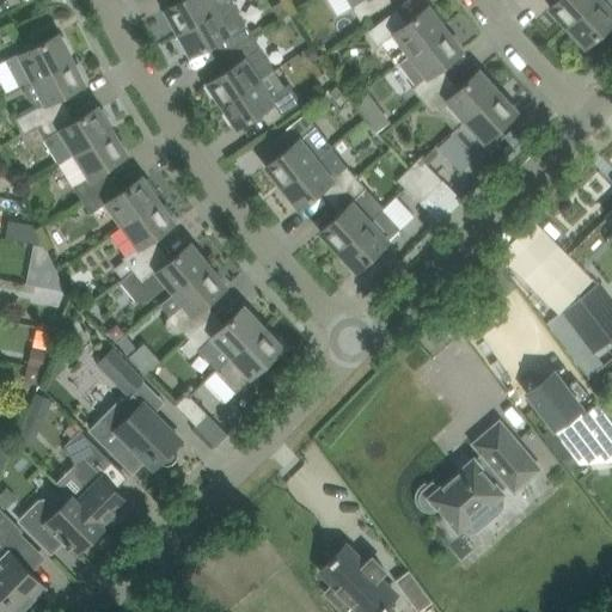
[(179,0),(166,7),(179,31),(216,10),(233,1),(232,0),(179,0)]
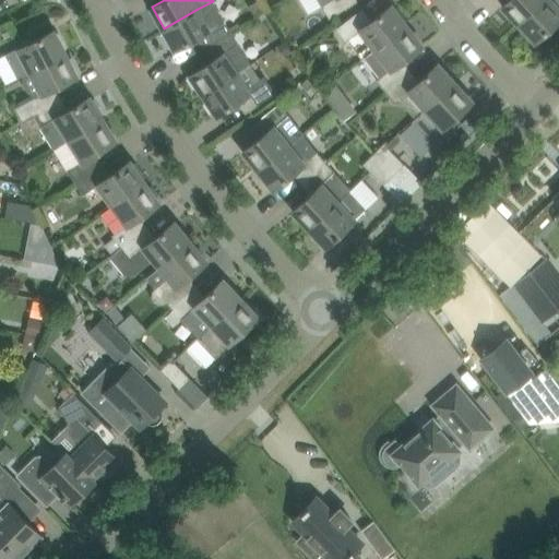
[(351,0),(319,0),(330,16),(353,2),(351,0)]
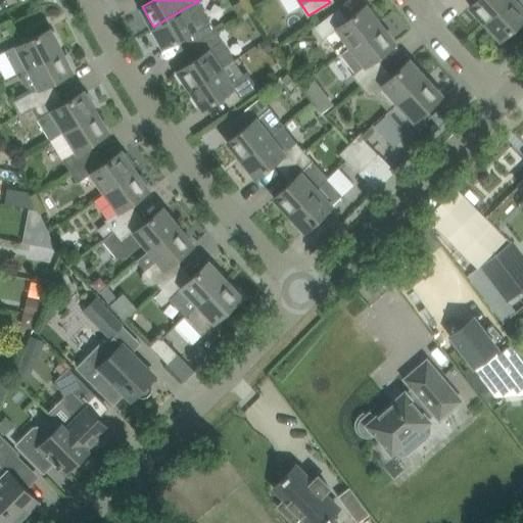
[(476,0),(470,5),(485,22),(509,0),(476,0)]
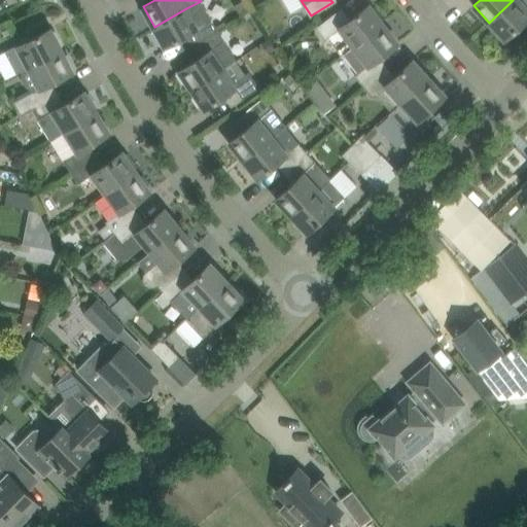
[(526,0),(513,0),(489,23),(494,27),(492,29),(500,37),(501,36),(505,39),(526,19),(526,0)]
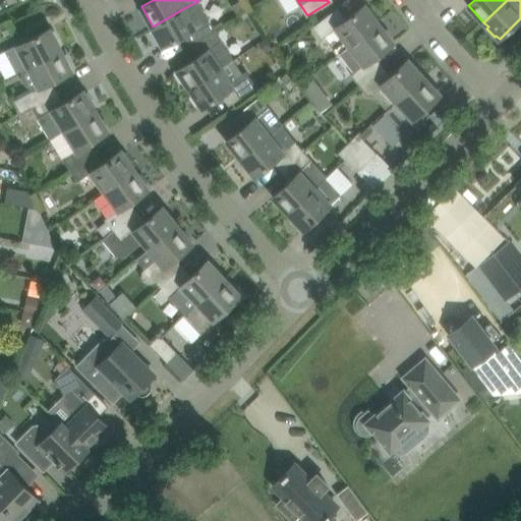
[(193,44),(216,30),(198,1),(153,26),(156,32),(153,33),(159,44),(161,42),(163,46),(187,33),(193,44)]
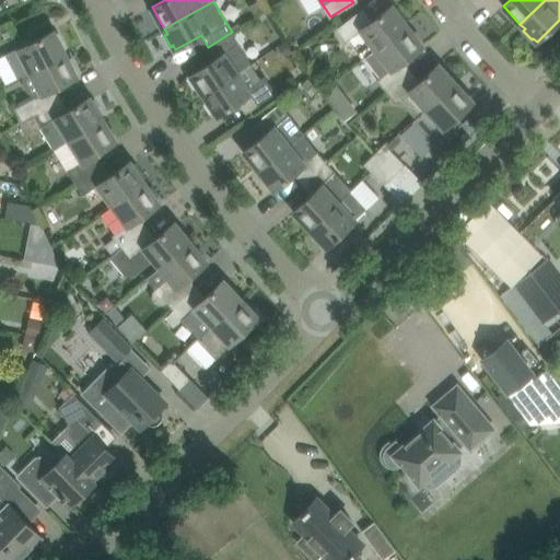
[(397,7),(395,9),(392,6),(369,23),(360,12),(338,28),(347,39),(361,28),(376,49),(407,25),(405,22),(407,20),(397,7)]
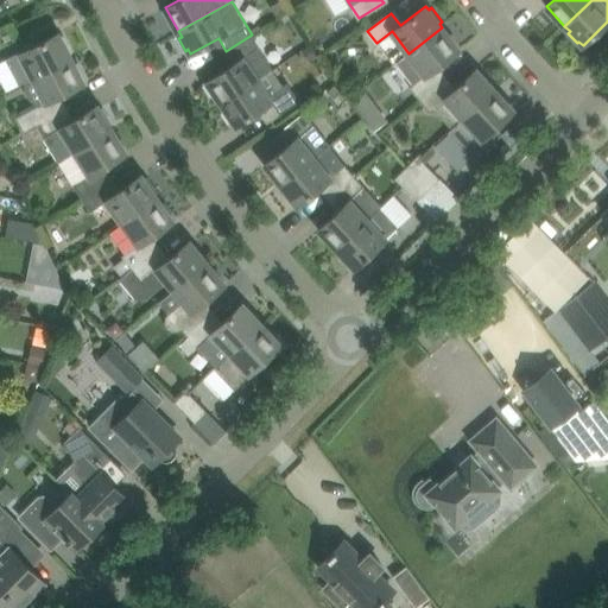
[(434,69),(460,50),(442,27),(409,54),(397,62),(413,84),(410,87),(420,99),(443,80),(434,69)]
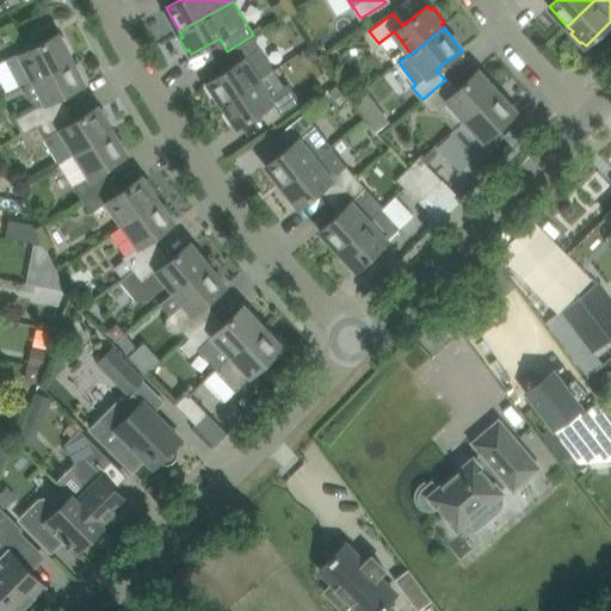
[(72,57),(69,54),(72,51),(65,36),(61,37),(59,34),(36,45),(34,41),(23,47),(25,50),(7,60),(20,84),(30,80),(72,57)]
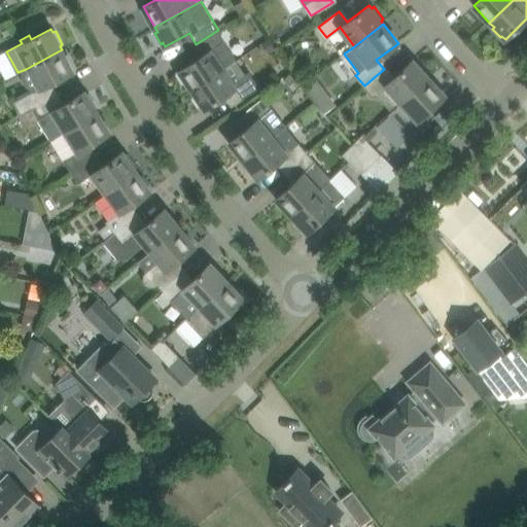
[(192,90),(223,69),(222,68),(236,60),(218,30),(196,44),(203,55),(177,72),(184,83),(187,81),(192,90)]
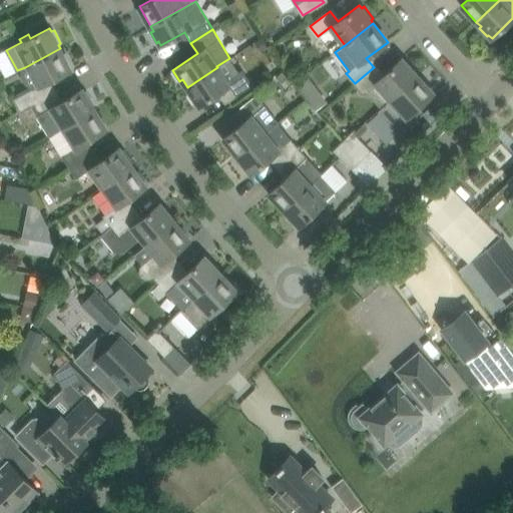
[(53,92),(47,81),(73,68),(65,53),(63,54),(60,48),(25,67),(35,87),(14,98),(21,111),(31,105),(53,92)]
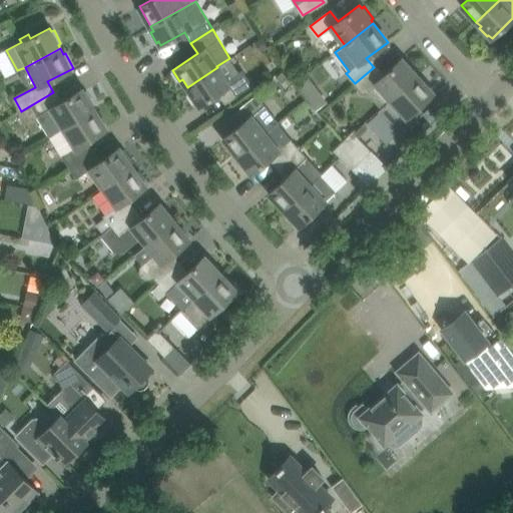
[(391,99),(417,76),(414,73),(417,70),(406,59),(404,61),(401,58),(382,77),(374,67),(355,83),(363,94),(366,91),(374,100),(384,91),(391,99)]
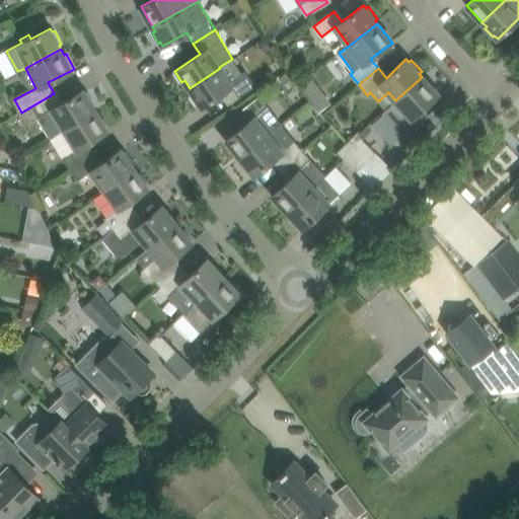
[(231,101),(252,87),(249,83),(253,81),(246,71),(236,77),(233,72),(226,77),(220,68),(190,88),(193,93),(191,94),(198,104),(200,102),(202,106),(224,91),(231,101)]
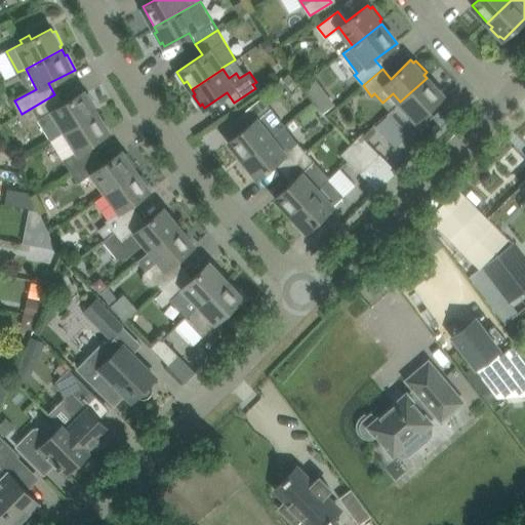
[(443,95),(442,94),(444,92),(434,81),(432,83),(427,78),(400,102),(388,114),(408,136),(425,121),(423,120),(423,121),(419,117),(434,104),(436,106),(442,101),(440,98),(443,95)]
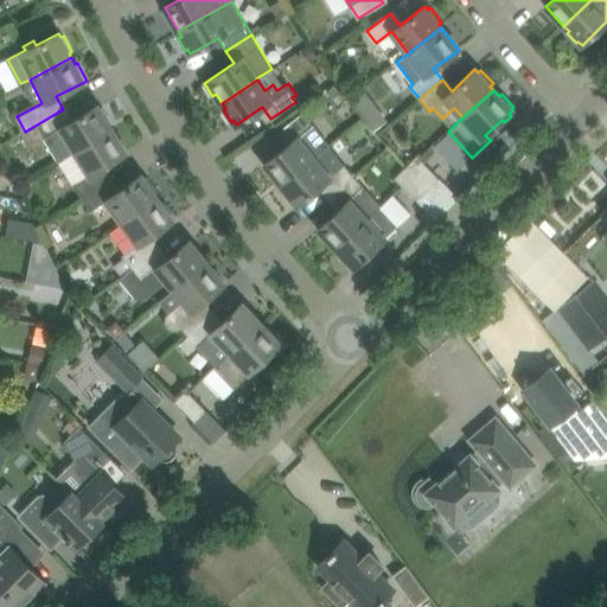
[(102,108),(100,109),(96,104),(70,122),(63,109),(37,125),(45,138),(58,161),(112,128),(108,125),(112,122),(102,108)]
